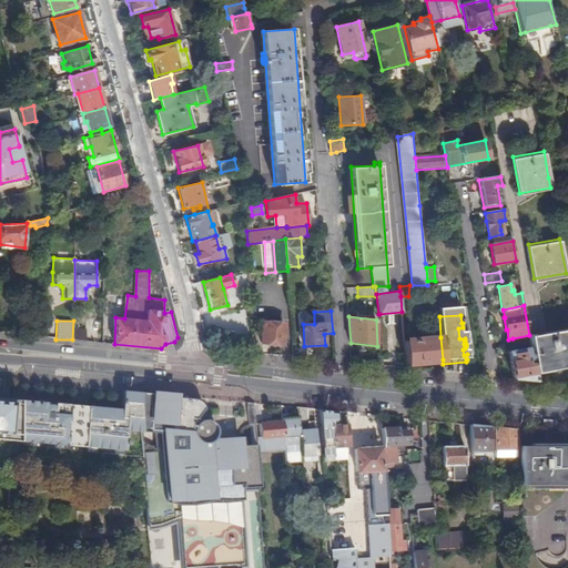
[(284,324),(263,322),(262,343),(282,344),(284,324)]
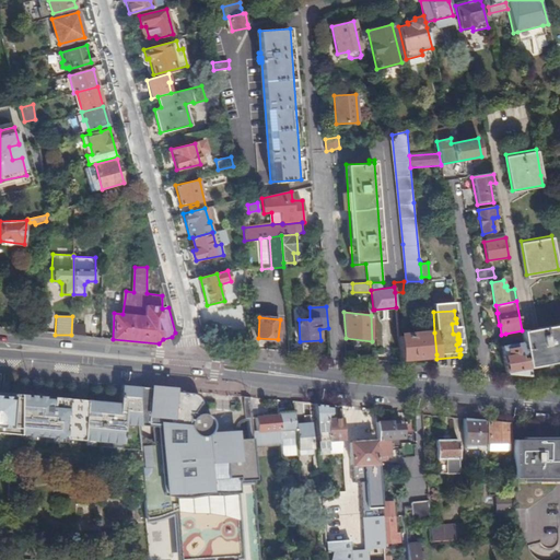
[(85,325),(72,323),(72,335),(85,336),(85,325)]
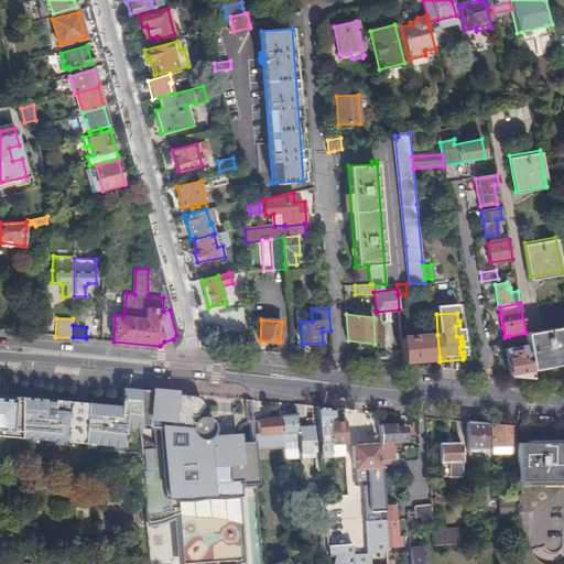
[(525,333),(527,340),(527,345),(530,358),(530,360),(531,366),(563,359),(563,325),(525,333)]
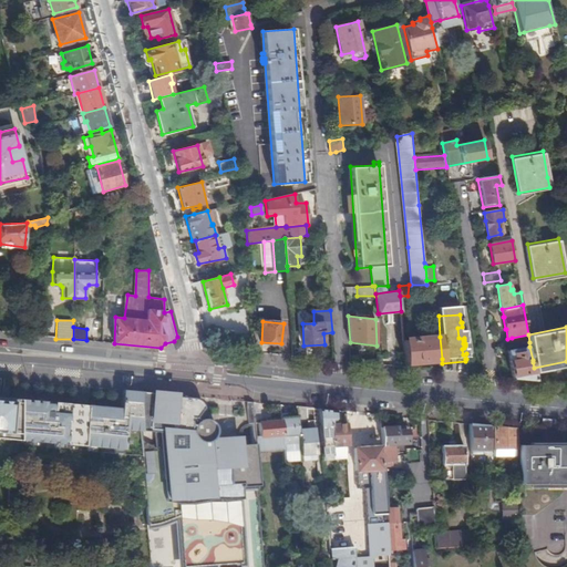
[(528,334),(512,338),(513,346),(529,342),(528,334)]
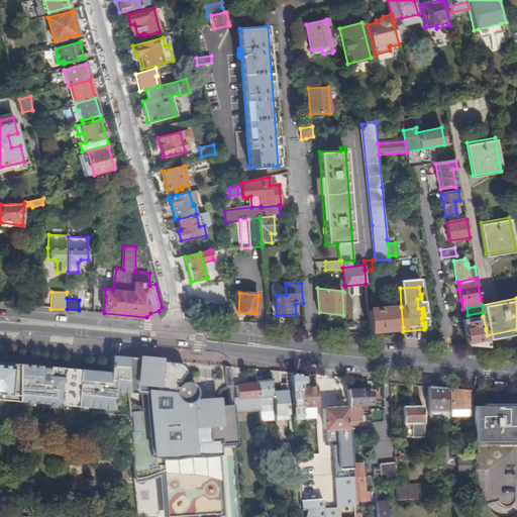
[(401,307),(368,310),(370,330),(403,327),(401,307)]
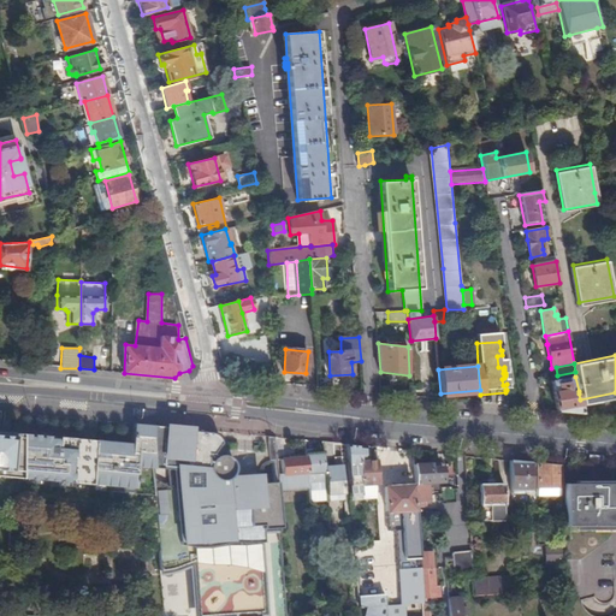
[(575,377),(552,381),(557,412),(582,414),(580,400),(579,394),(573,395),(572,391),(579,391),(575,377)]
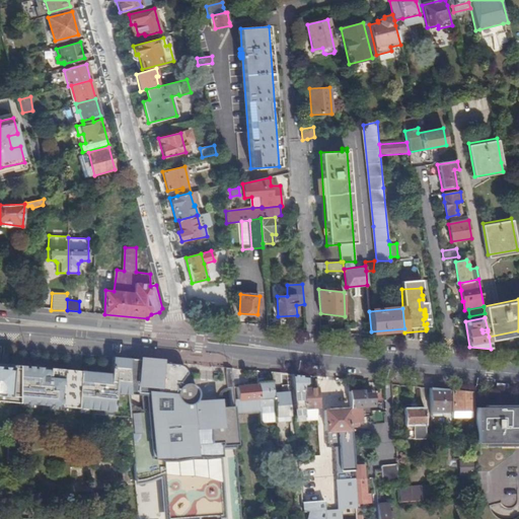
[(75,371),(15,365),(14,399),(14,402),(71,408),(112,412),(112,416),(130,418),(129,402),(128,402),(126,384),(125,384),(127,359),(110,357),(108,374),(75,371)]
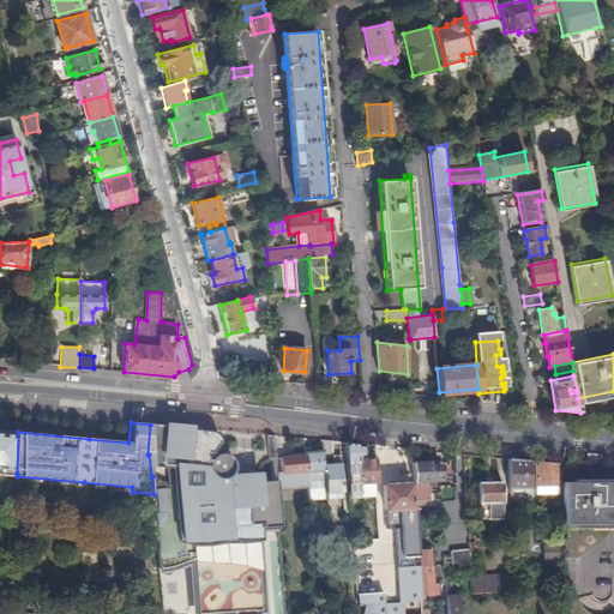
[(190,428),(150,425),(148,455),(149,455),(151,476),(152,476),(154,494),(156,535),(156,546),(156,547),(192,545),(192,553),(197,613),(262,609),(256,528),(278,525),(276,487),(276,481),(234,483),(233,474),(232,473),(233,468),(233,464),(233,462),(230,458),(229,456),(226,455),(223,453),(220,453),(217,453),(215,455),(212,452),(221,441),(218,437),(216,433),(212,432),(209,431),(190,428)]
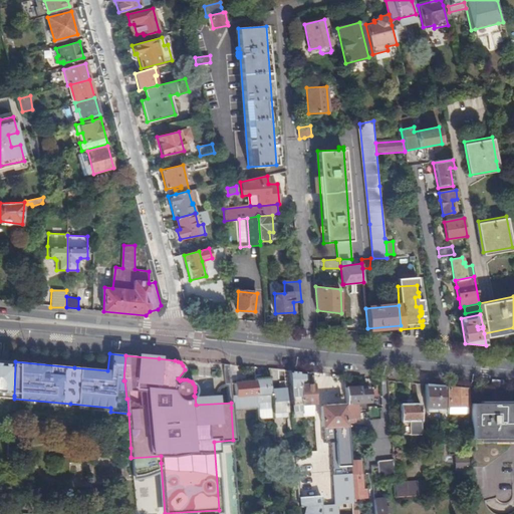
[(0,394),(14,396),(15,361),(8,361),(8,364),(0,362),(0,394)]
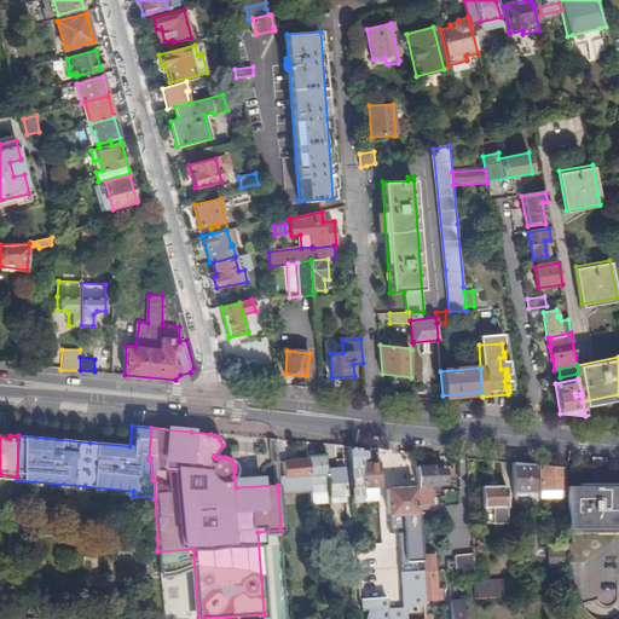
[(334,445),(323,445),(324,455),(325,461),(334,460),(335,460),(334,445)]
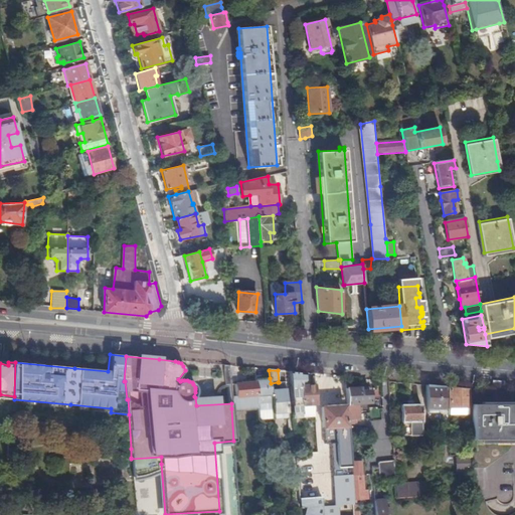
[(304,373),(289,371),(291,398),(294,400),(294,405),(292,407),(292,414),(303,413),(302,405),(300,385),(298,385),(298,383),(301,383),(301,380),(304,380),(304,373)]
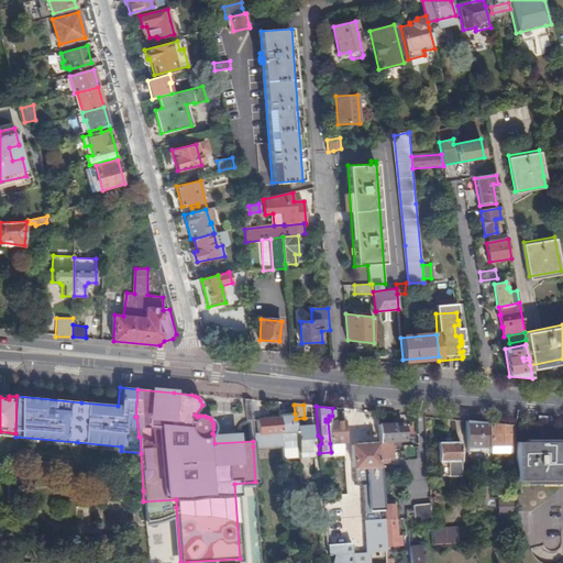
[(287,418),(279,418),(282,444),(282,446),(280,446),(282,457),(298,456),(298,455),(298,452),(296,426),(296,419),(295,414),(289,414),(287,414),(287,418)]
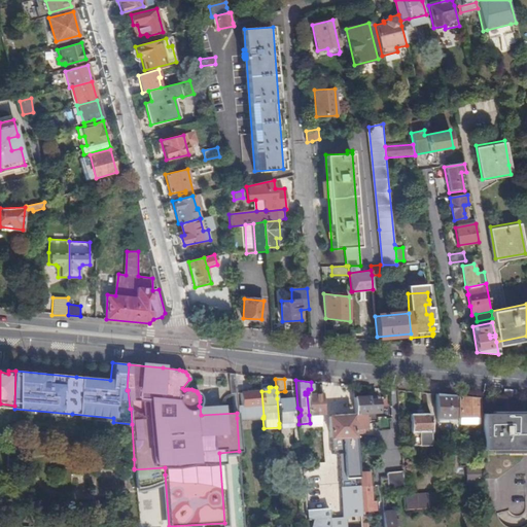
[(240,405),(236,405),(237,413),(237,418),(264,416),(261,391),(240,392),(240,405)]
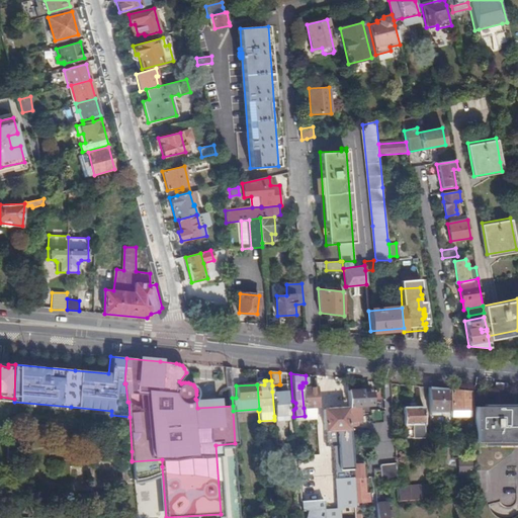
[(301,387),(304,408),(306,408),(307,412),(316,412),(316,407),(318,407),(317,386),(303,387),(301,387)]
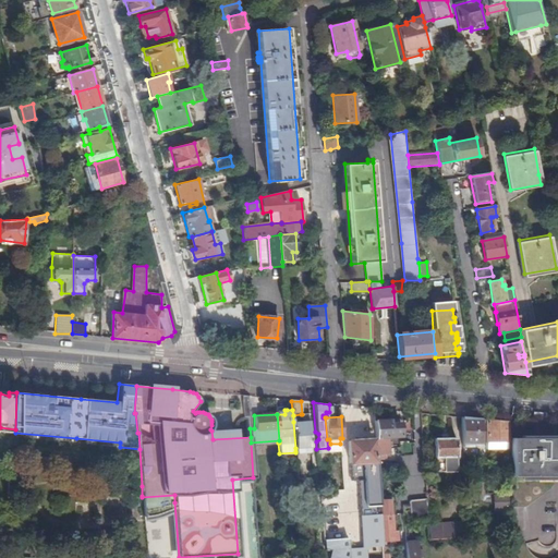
[(461,417),(462,447),(466,446),(466,444),(481,443),(481,419),(461,417)]
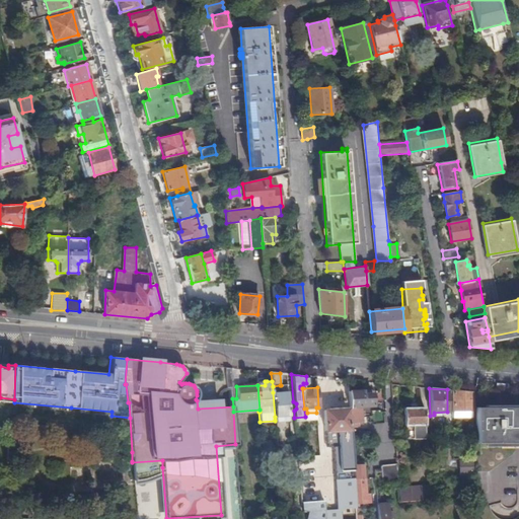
[(373,390),(348,391),(349,409),(350,427),(356,426),(356,423),(363,422),(362,405),(373,404),(373,390)]
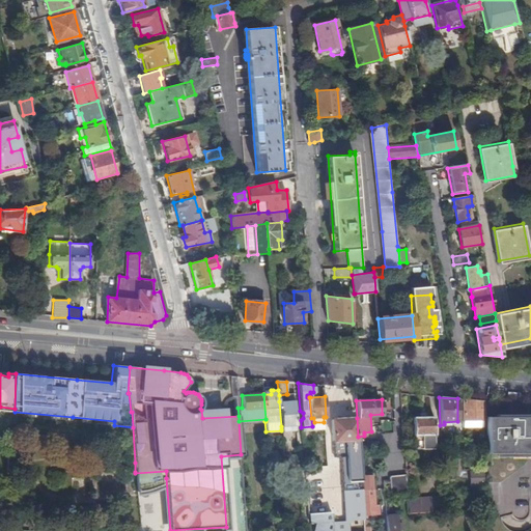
[(483,401),(463,399),(463,426),(483,427),(483,401)]
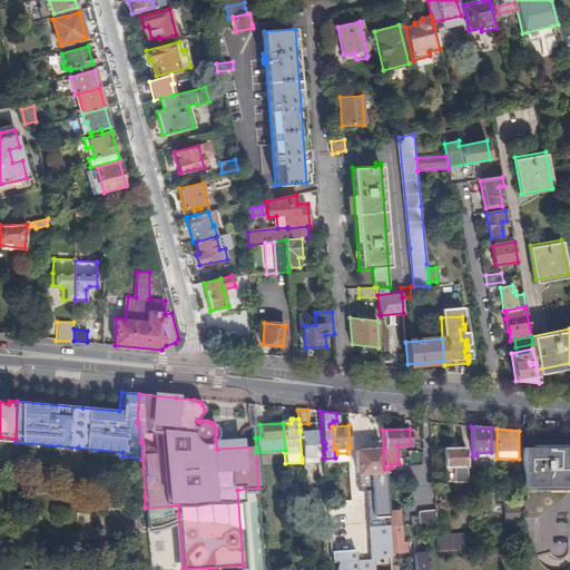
[(308,431),(300,431),(302,458),(317,457),(315,431),(308,431)]
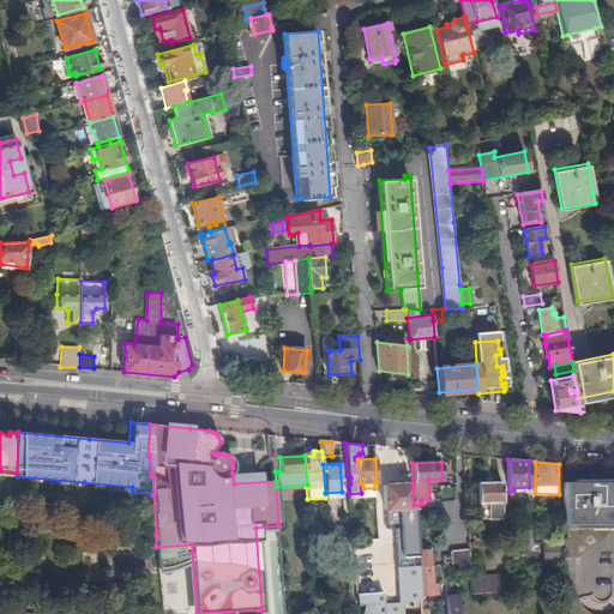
[(613,481),(563,482),(563,524),(613,524),(613,481)]
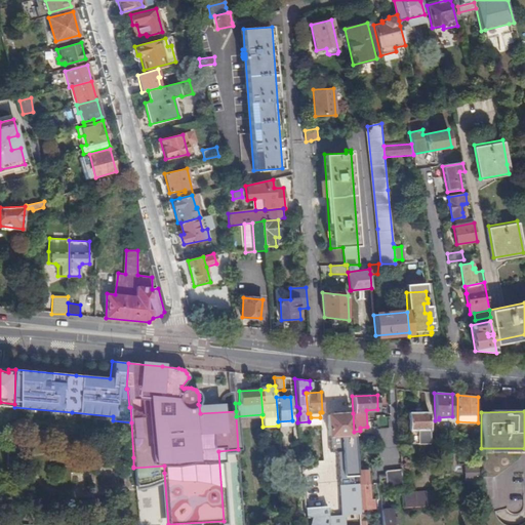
[(408,431),(416,431),(416,444),(430,444),(429,412),(408,412),(408,431)]
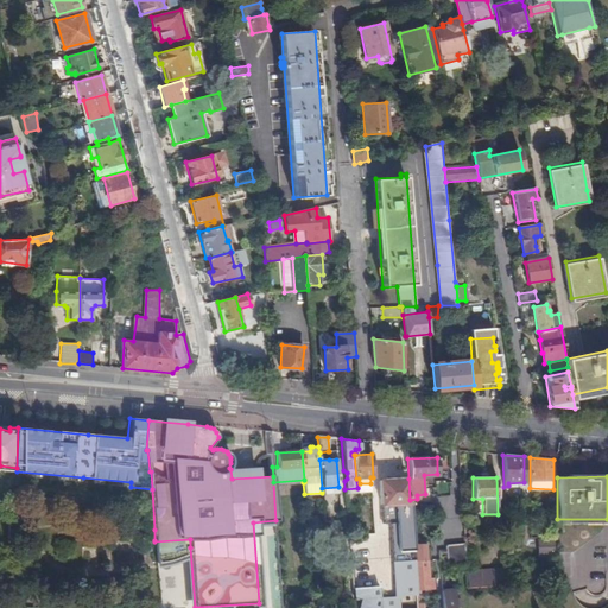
[(382,519),(391,519),(396,597),(396,607),(417,607),(418,603),(417,593),(417,589),(415,559),(413,539),(412,539),(410,500),(409,479),(379,481),(382,519)]
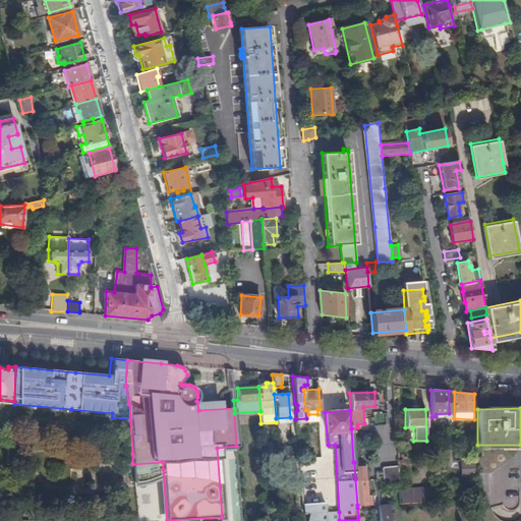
[(299,459),(299,469),(315,468),(315,465),(322,465),(321,458),(299,459)]
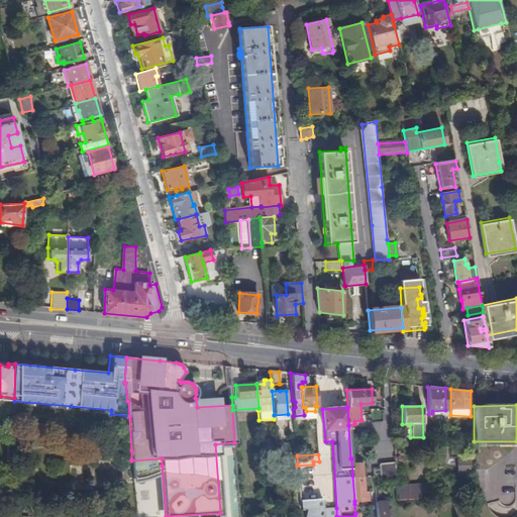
[(457,457),(457,466),(471,464),(471,456),(457,457)]
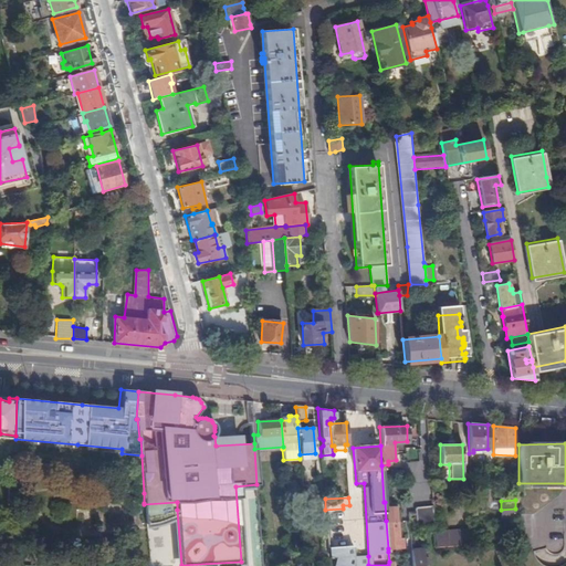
[(177,502),(144,504),(146,524),(148,524),(155,523),(160,521),(165,520),(174,516),(173,510),(177,510),(177,502)]
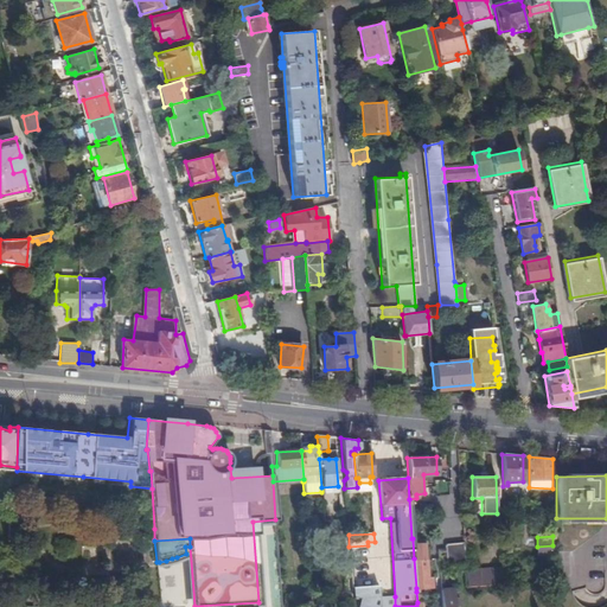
[(445,550),(446,566),(466,563),(464,543),(447,544),(445,545),(445,550)]
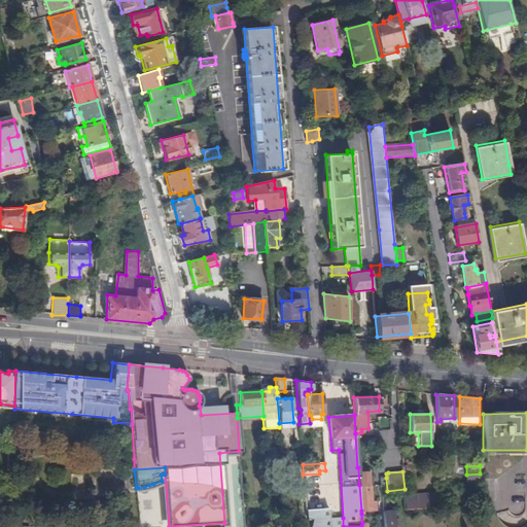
[(370,485),(359,485),(361,511),(364,511),(376,510),(375,502),(370,502),(370,492),(371,492),(370,485)]
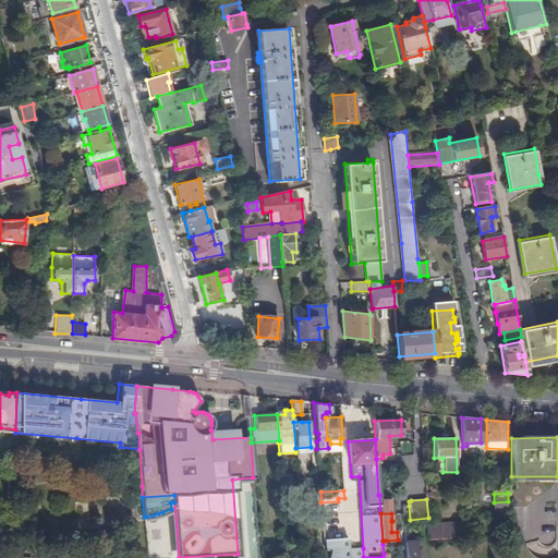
[(348,514),(322,517),(324,541),(325,541),(349,538),(348,514)]
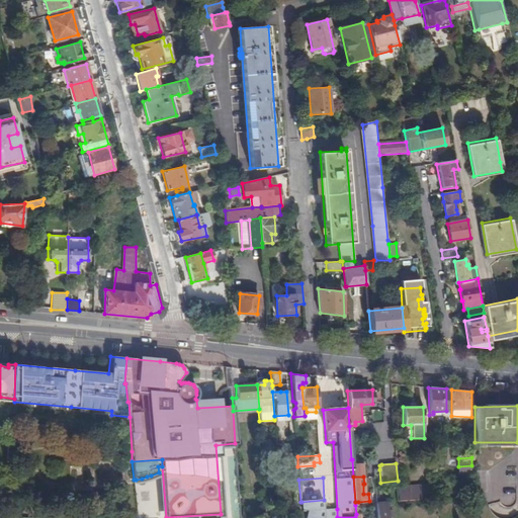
[(433,484),(419,485),(420,500),(434,499),(433,484)]
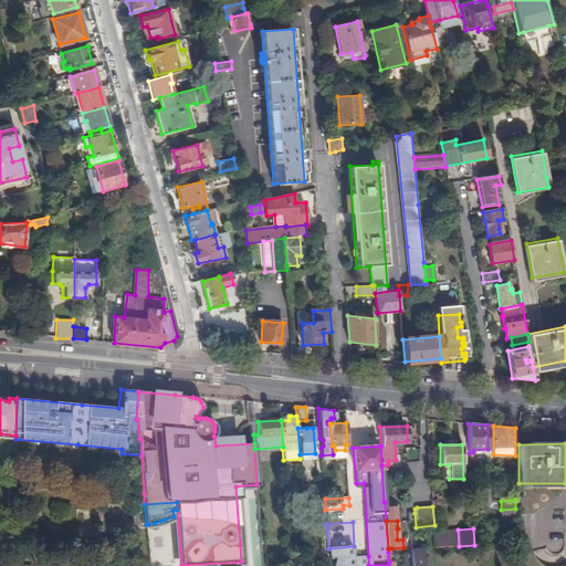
[(435,531),(436,547),(437,547),(448,547),(447,531),(435,531)]
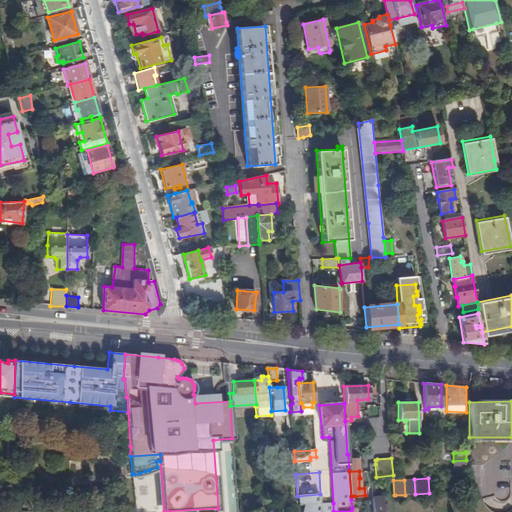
[(320,511),(320,504),(320,495),(297,496),(298,504),(304,505),(301,511),(320,511)]
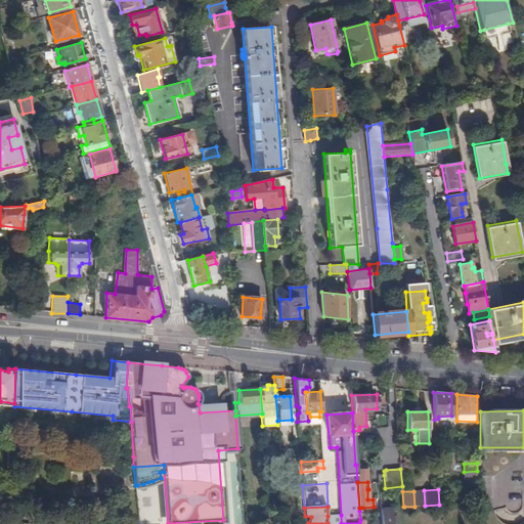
[(391,509),(381,509),(381,523),(392,523),(392,517),(391,509)]
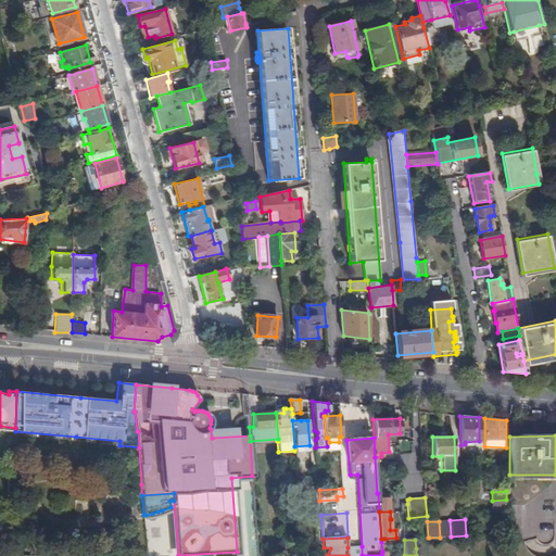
[(348,555),(362,555),(362,546),(348,547),(348,555)]
